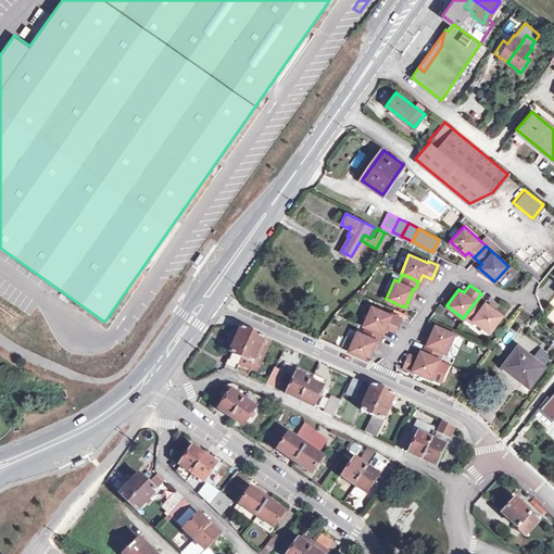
[(482,306),(476,301),(464,316),(471,322),(473,319),(489,331),(502,315),(485,302),(482,306)]
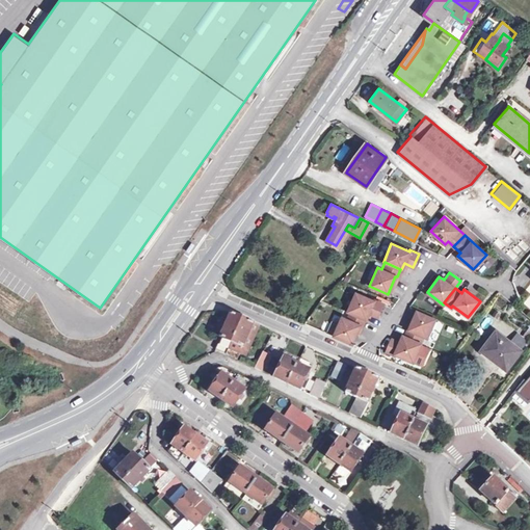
[(366,319),(368,312),(376,316),(382,302),(373,299),(373,300),(355,292),(347,311),(349,312),(364,318),(366,319)]
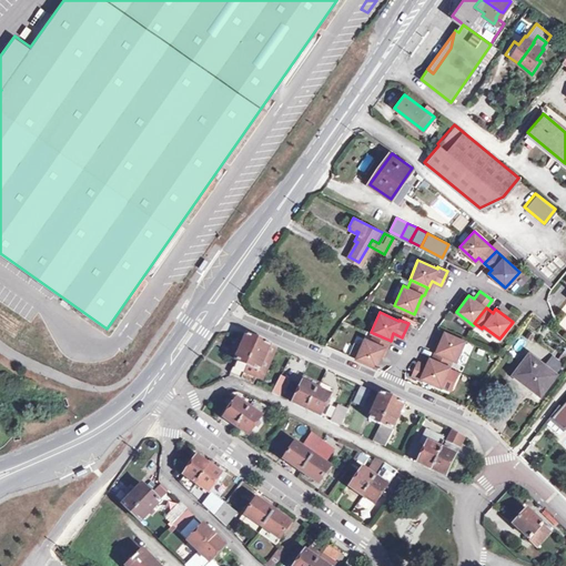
[(434,350),(431,359),(447,365),(451,357),(455,360),(464,341),(444,332),(436,351),(434,350)]
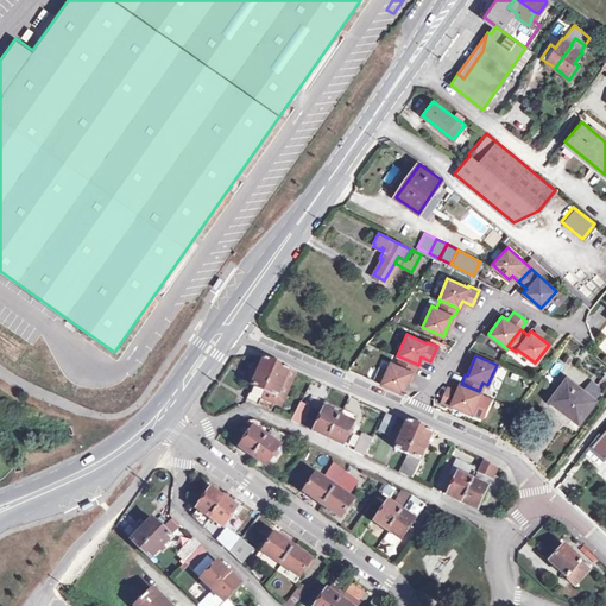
[(412,372),(416,364),(399,357),(396,365),(390,363),(380,383),(402,392),(411,372),(412,372)]
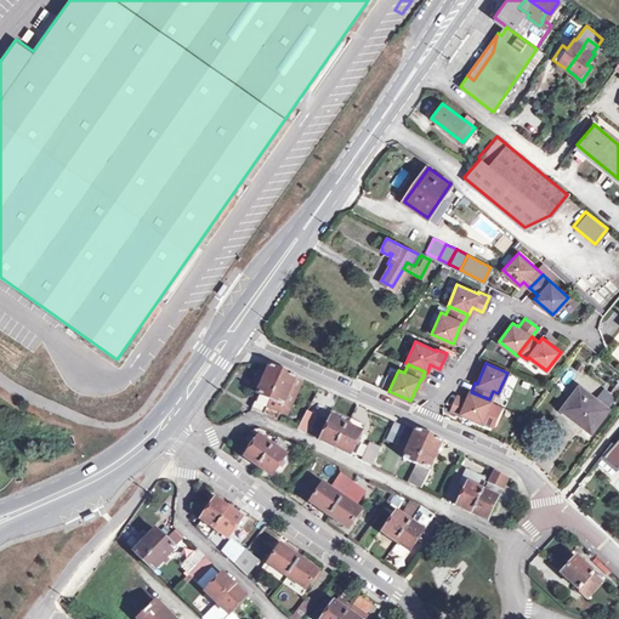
[(250,405),(262,412),(279,370),(267,365),(266,368),(260,384),(250,405)]
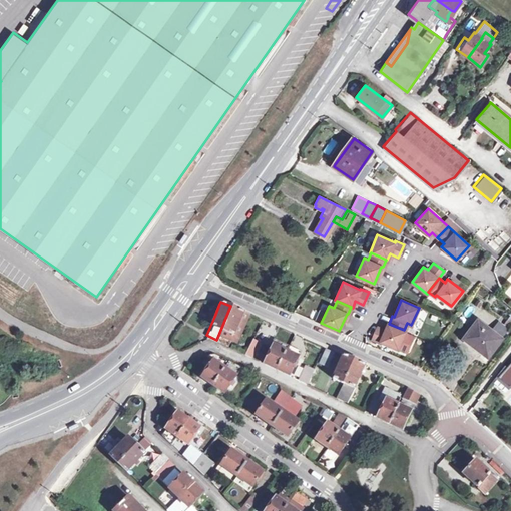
[(214,317),(219,304),(213,302),(208,314),(214,317)]
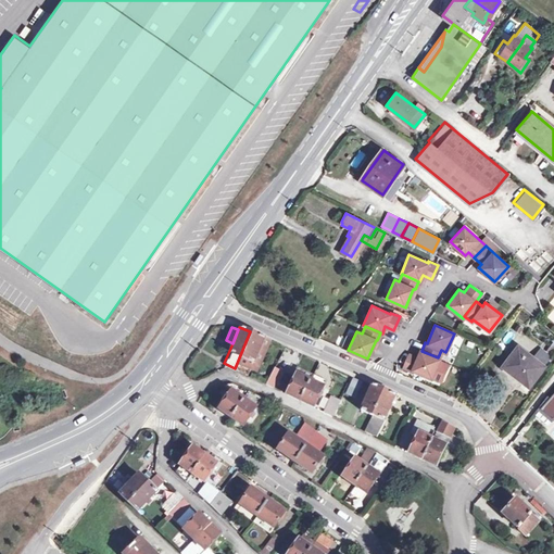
[(250,331),(235,368),(246,374),(251,361),(262,336),(250,331)]
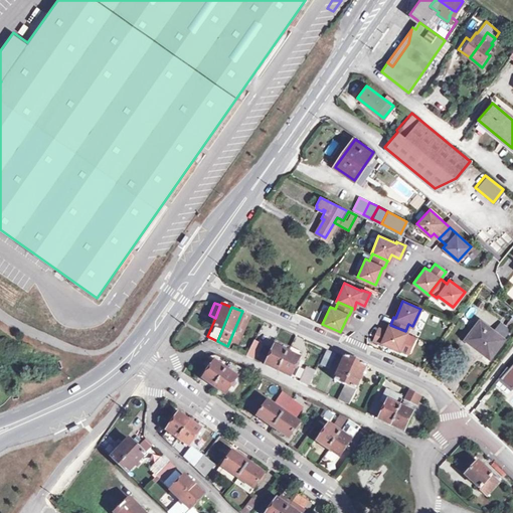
[(247,314),(242,311),(232,334),(237,337),(247,314)]
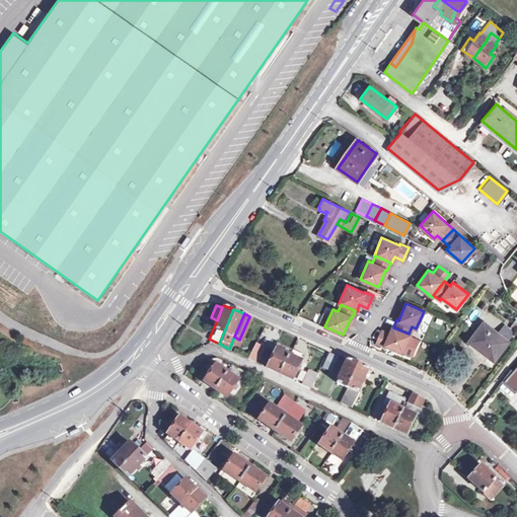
[(484,320),(470,338),(478,344),(477,346),(494,358),(508,340),(507,339),(496,330),(484,320)]
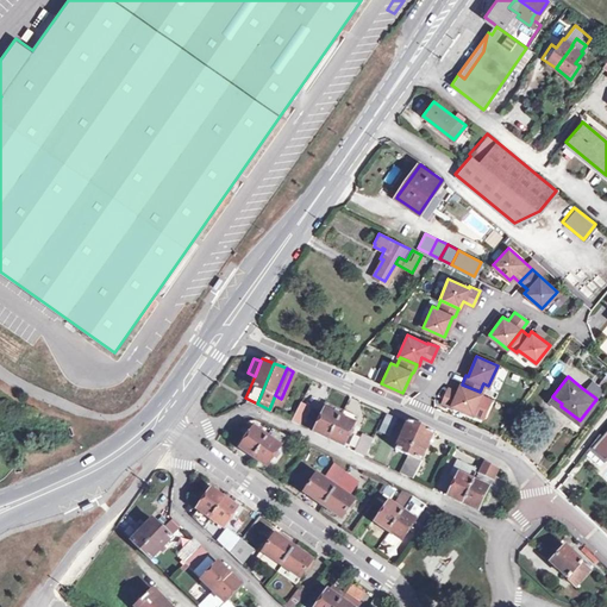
[(582,388),(595,398),(602,389),(589,379),(582,388)]
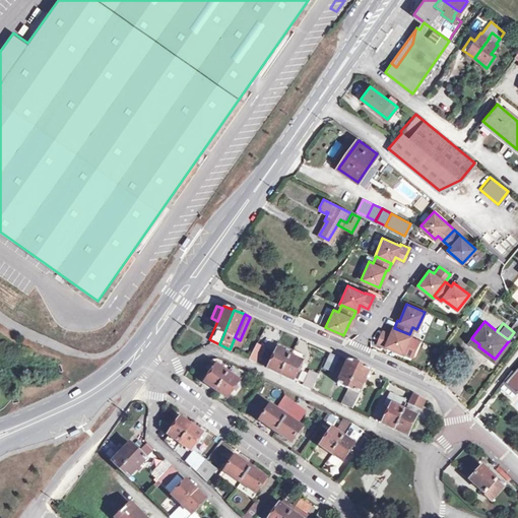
[(385,346),(385,345),(402,352),(410,335),(409,334),(394,328),(393,327),(390,333),(382,330),(376,342),(385,346)]
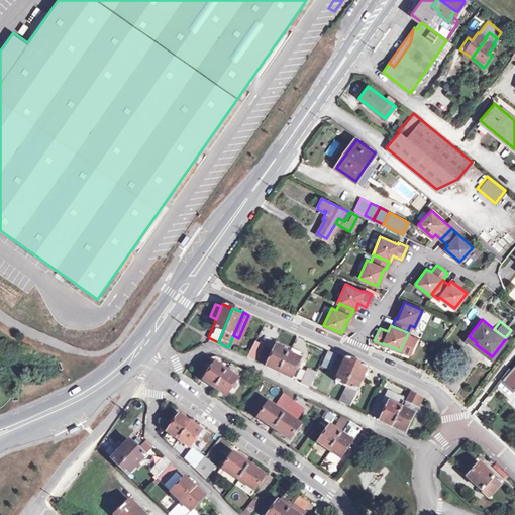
[(477,342),(469,336),(466,340),(491,359),(492,356),(476,344),(477,342)]
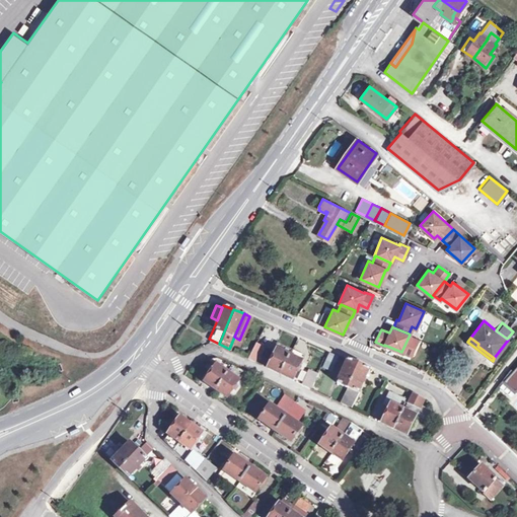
[(255,362),(264,345),(253,340),(245,357),(255,362)]
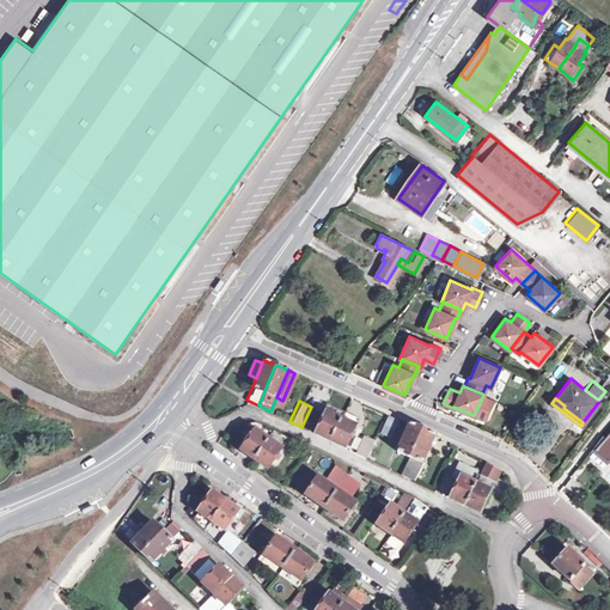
[(340,416),(342,409),(328,402),(313,432),(328,440),(340,416)]
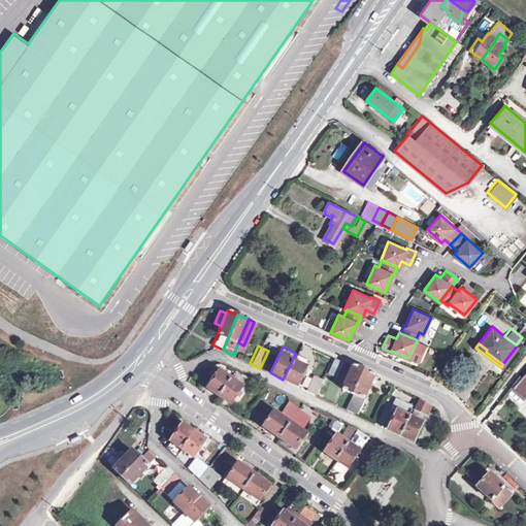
[(308,359),(295,353),(293,359),(306,365),(308,359)]
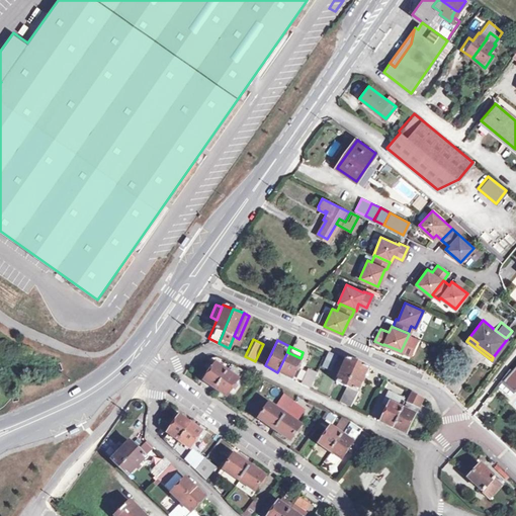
[(329,369),(336,354),(327,350),(320,365),(329,369)]
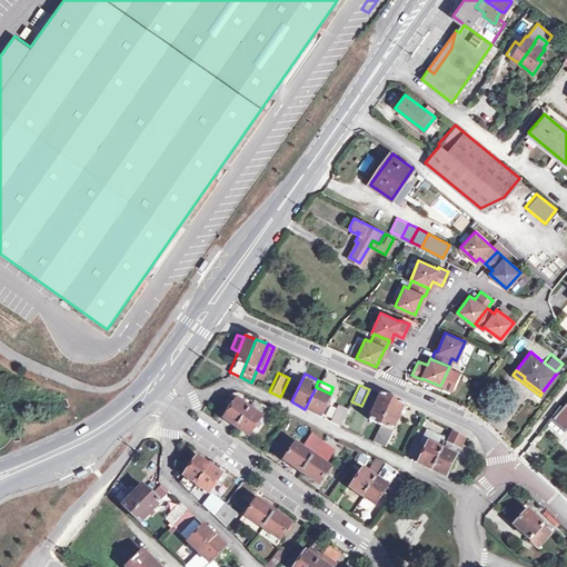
[(330,394),(316,387),(305,409),(319,416),(330,394)]
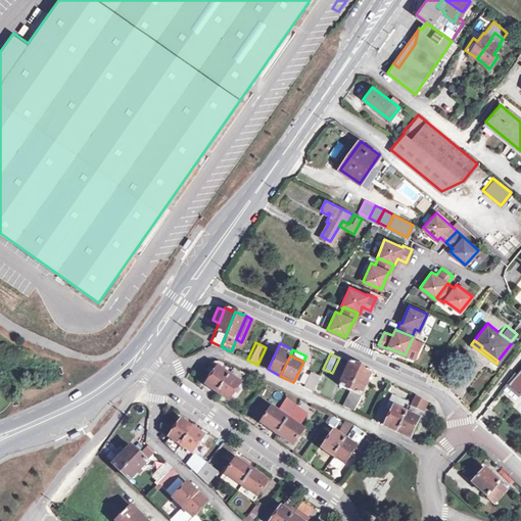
[(216,391),(232,367),(218,360),(206,360),(216,366),(203,384),(216,391)]
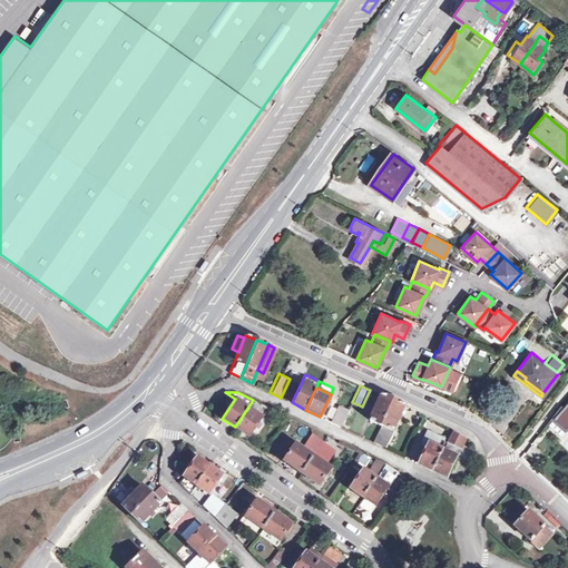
[(380,423),(391,398),(379,392),(374,403),(373,407),(368,418),(380,423)]
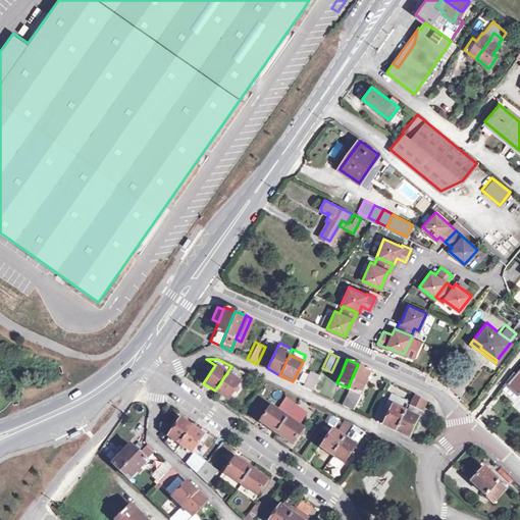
[(369,368),(358,364),(348,387),(340,404),(352,410),(360,393),(358,392),(369,368)]
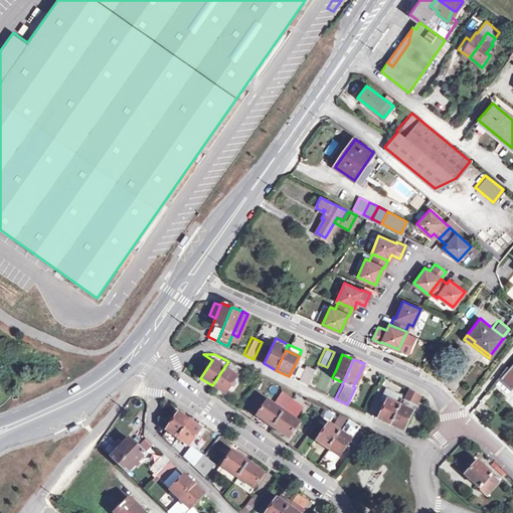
[(512,360),(499,376),(512,388),(512,387),(512,360)]
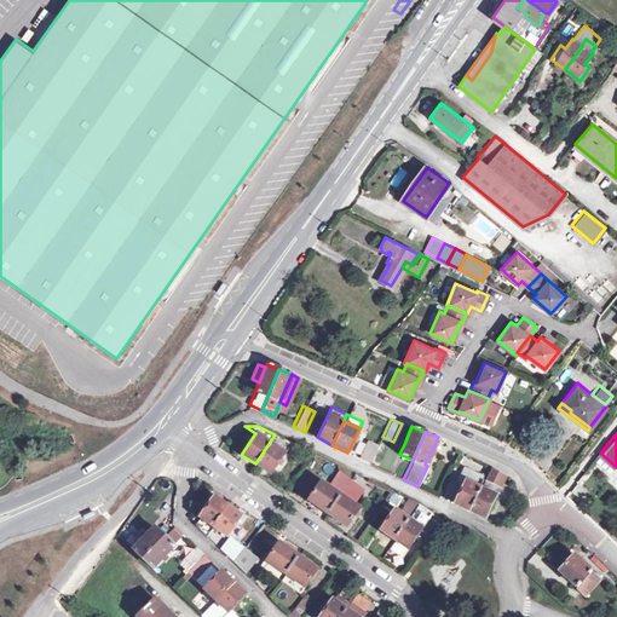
[(275,434),(255,463),(269,473),(283,453),(292,442),(276,434),(275,434)]
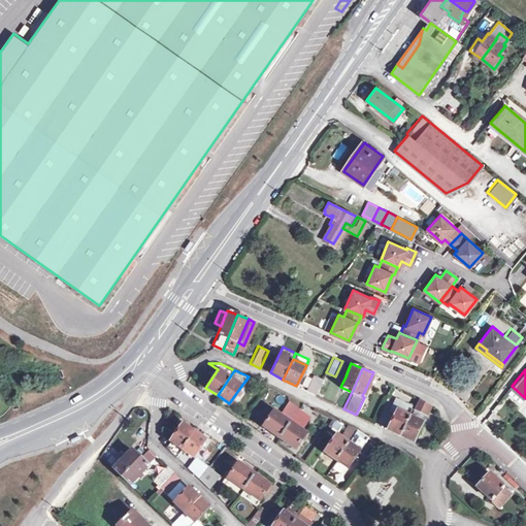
[(313,375),(306,389),(315,392),(321,380),(313,375)]
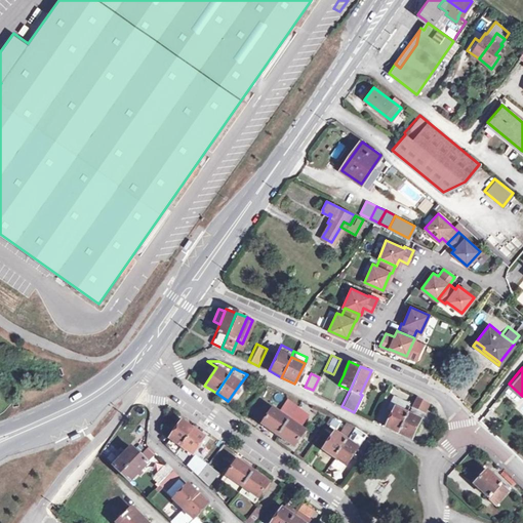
[(397,433),(408,407),(410,403),(392,394),(387,404),(393,407),(384,427),(397,433)]
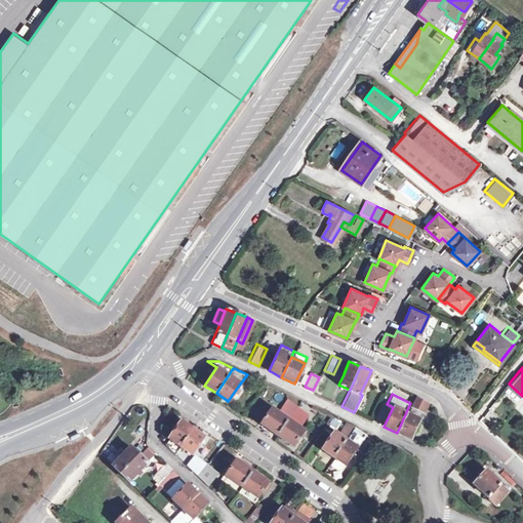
[(418,419),(421,413),(426,402),(414,396),(410,403),(408,407),(397,433),(409,439),(418,419)]
